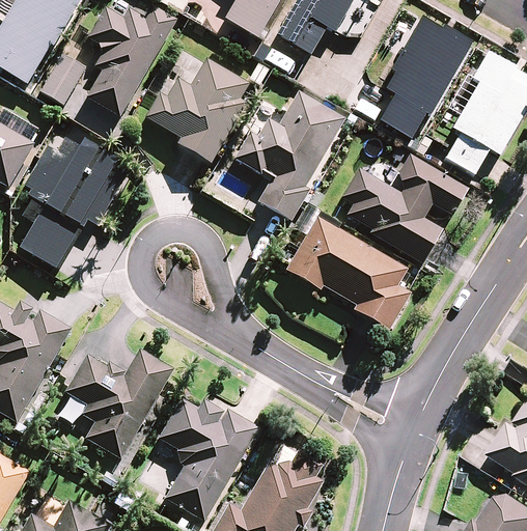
[(19,0),(0,31),(0,64),(28,82),(78,0),(77,0),(19,0)]
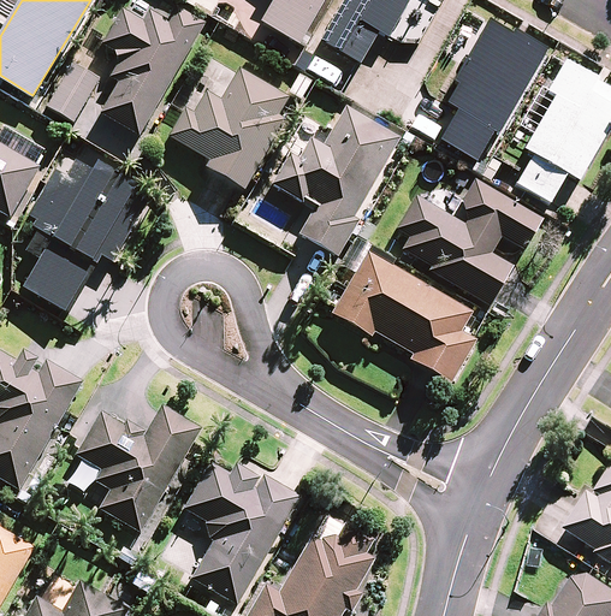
[(199,29),(147,0),(129,0),(105,42),(125,54),(116,71),(123,76),(104,112),(141,132),(199,29)]
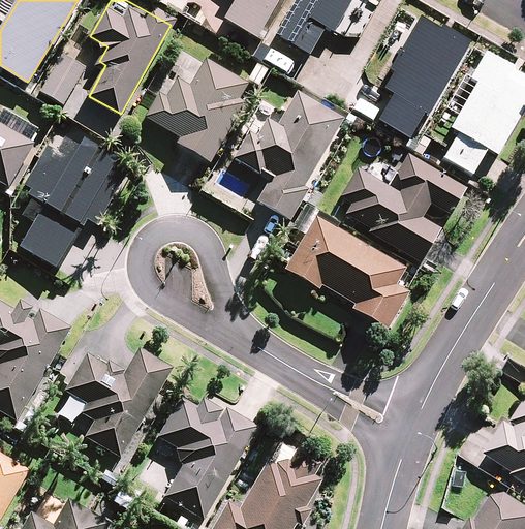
[(278,0),(236,0),(226,18),(258,35),(278,0)]
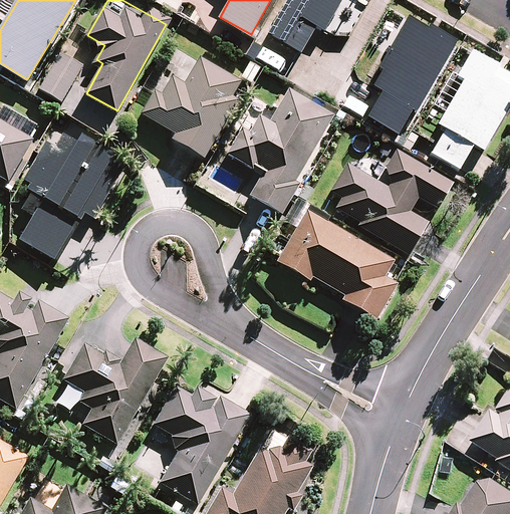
[(340,0),(291,0),(272,35),(302,52),(317,26),(324,30),(340,0)]
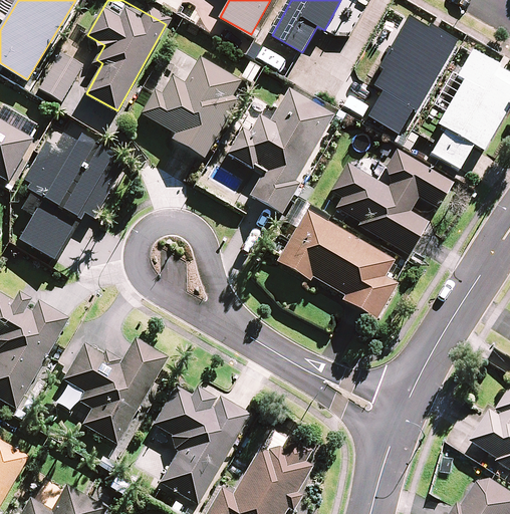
[(453,43),(424,27),(422,30),(403,20),(371,70),(377,73),(367,88),(376,94),(363,119),(394,137),(407,111),(411,113),(453,43)]
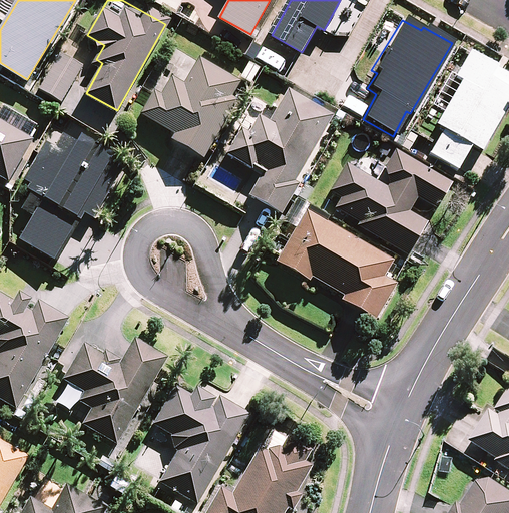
[(258,44),(249,59),(279,75),(287,60),(258,44)]
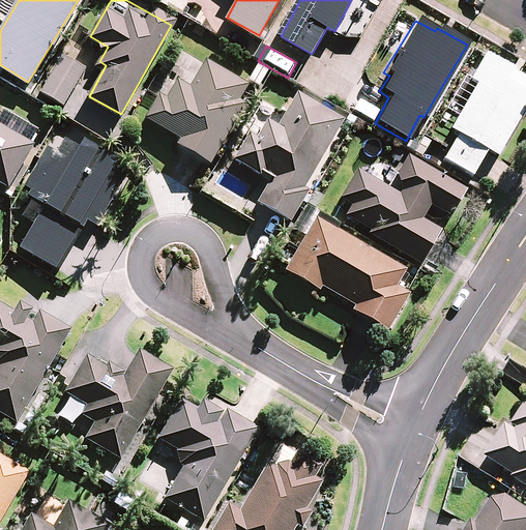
[(525,107),(525,69),(489,48),(472,77),(479,81),(453,126),(460,130),(445,156),(474,173),(490,147),(500,152),(525,107)]
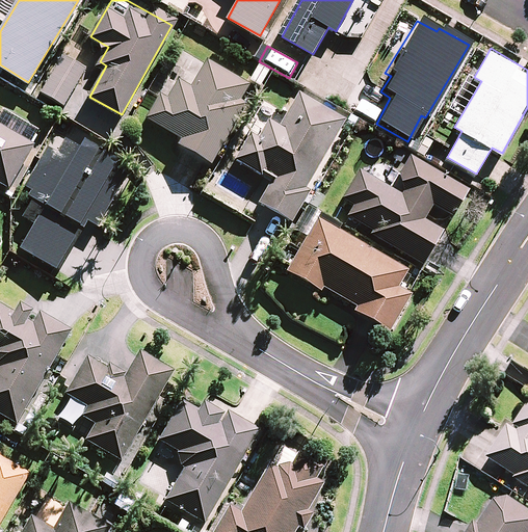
[(87,65),(61,50),(38,89),(63,104),(87,65)]
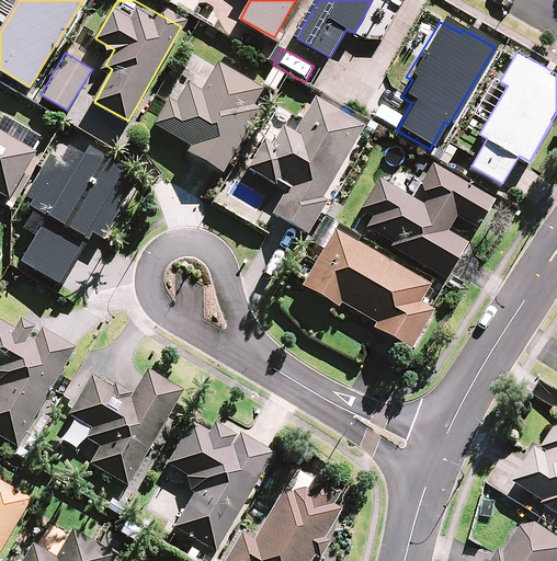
[(266,87),(218,63),(204,91),(189,83),(179,102),(171,98),(158,125),(192,142),(189,149),(225,169),(266,87)]
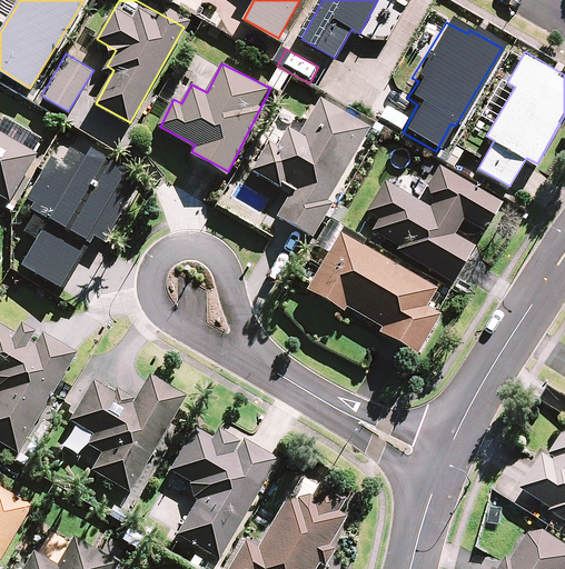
[(274,67),(265,85),(280,92),(289,75),(274,67)]
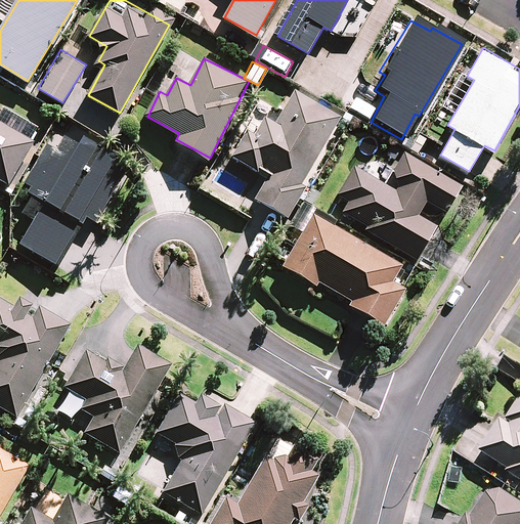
[(339,115),(294,91),(277,124),(265,118),(258,132),(249,127),(234,157),(269,175),(255,202),(286,218),(339,115)]
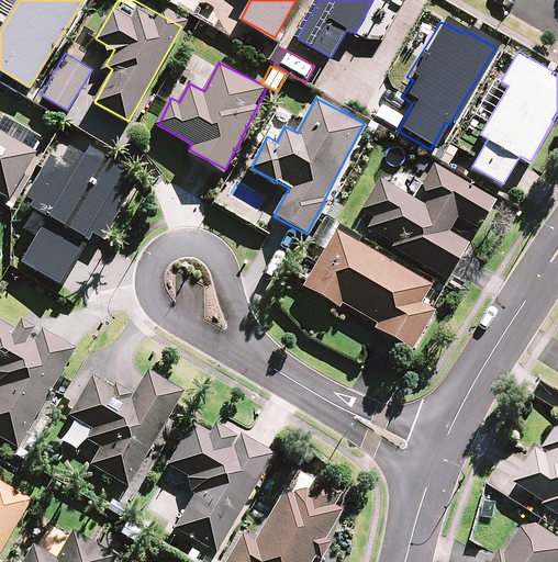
[(0,190),(9,195),(41,142),(0,116),(0,190)]
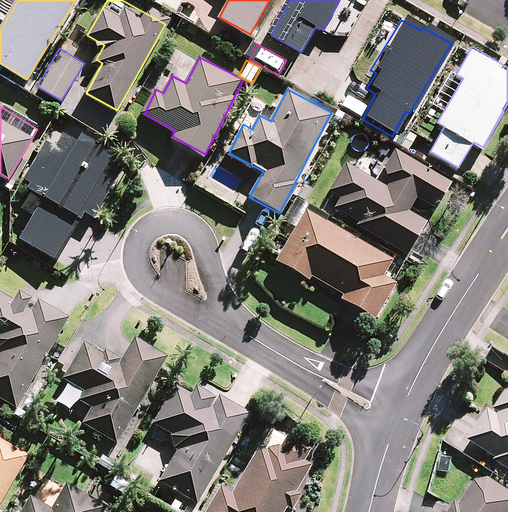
[(99,128),(72,114),(24,207),(35,213),(20,242),(58,262),(84,211),(97,217),(130,153),(96,136),(99,128)]
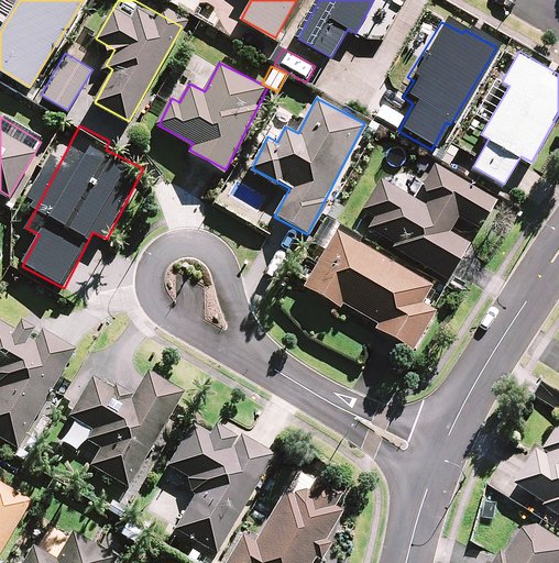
[(496,200),(436,163),(415,198),(383,178),(364,209),(376,217),(370,229),(448,276),(468,244),(448,231),(459,213),(480,227),(496,200)]
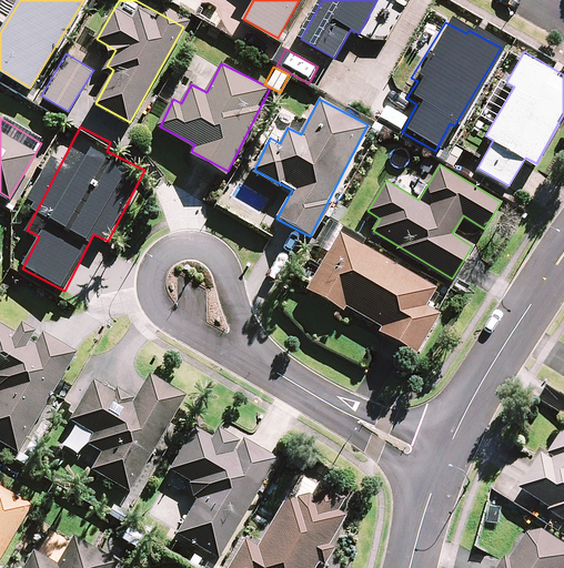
[(434,287),(330,229),(300,281),(345,306),(348,304),(381,323),(379,327),(416,348),(437,311),(425,304),(434,287)]
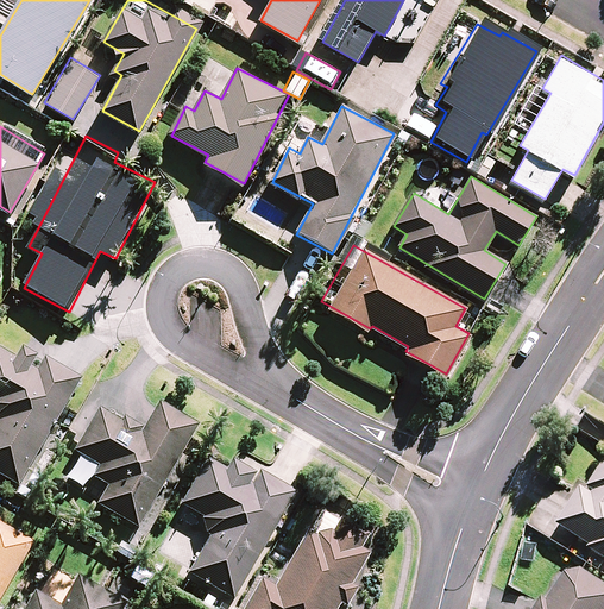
[(16,359),(0,350),(0,405),(6,408),(0,418),(0,470),(20,483),(81,375),(46,356),(42,364),(20,351),(16,359)]
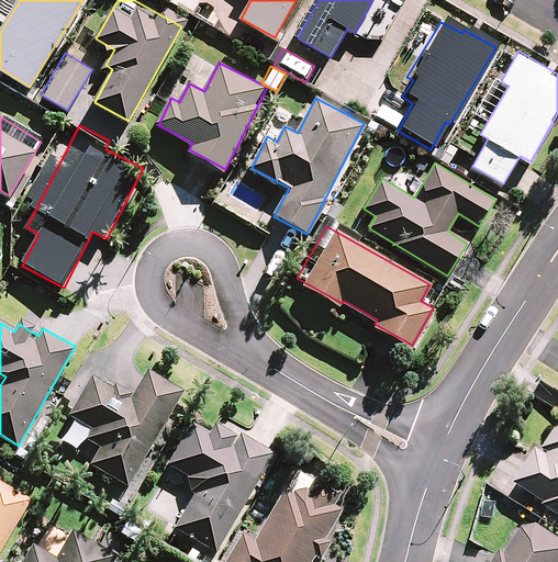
[(183,389),(148,369),(133,396),(93,374),(71,413),(92,425),(87,435),(102,445),(92,462),(130,484),(183,389)]
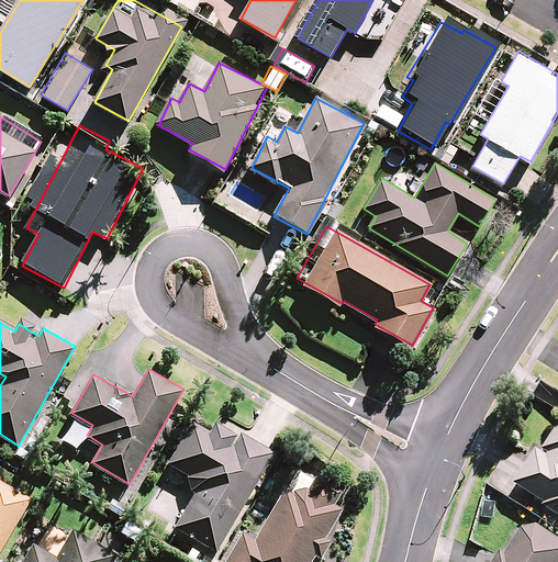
[(213,430),(196,420),(171,463),(189,473),(186,480),(199,486),(177,526),(218,549),(272,452),(218,422),(213,430)]
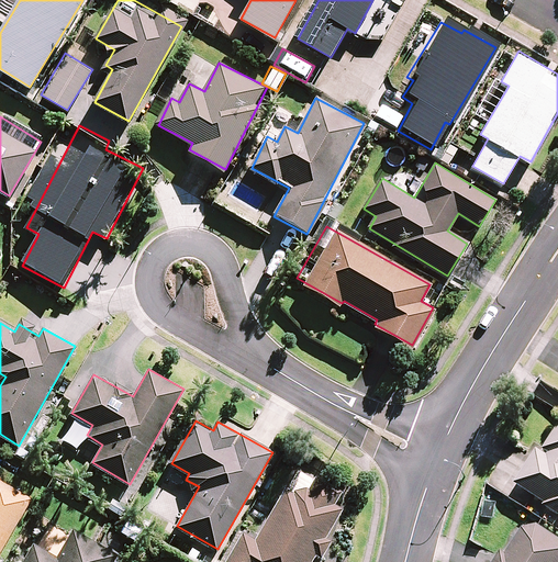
[(557,424),(555,422),(539,446),(534,442),(508,484),(557,516),(557,424)]
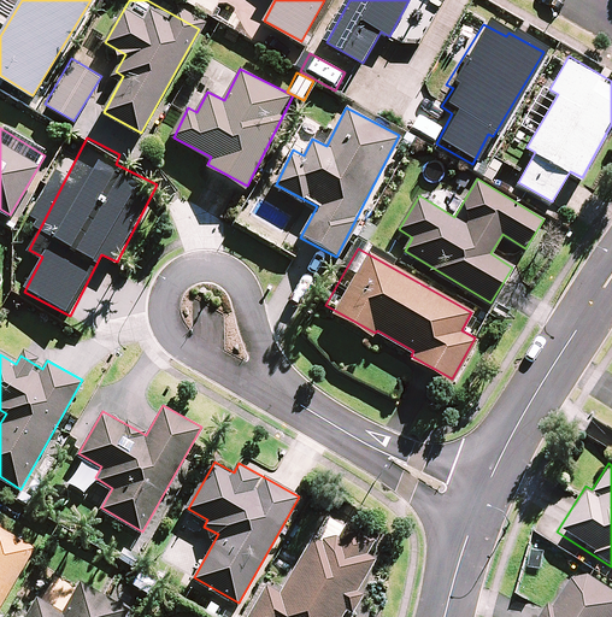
[(346,616),(383,545),(325,515),(272,616),(346,616)]
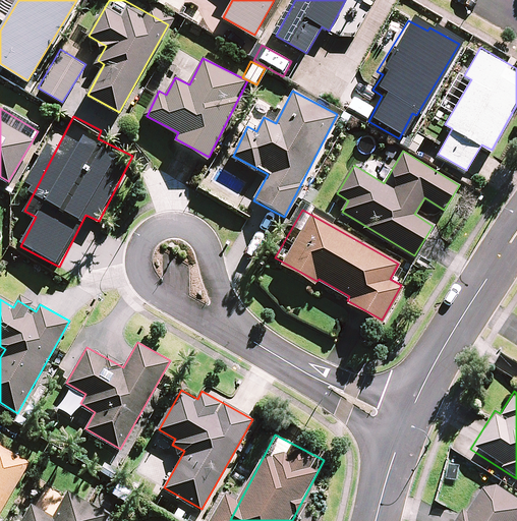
[(0,509),(29,462),(0,445),(0,509)]
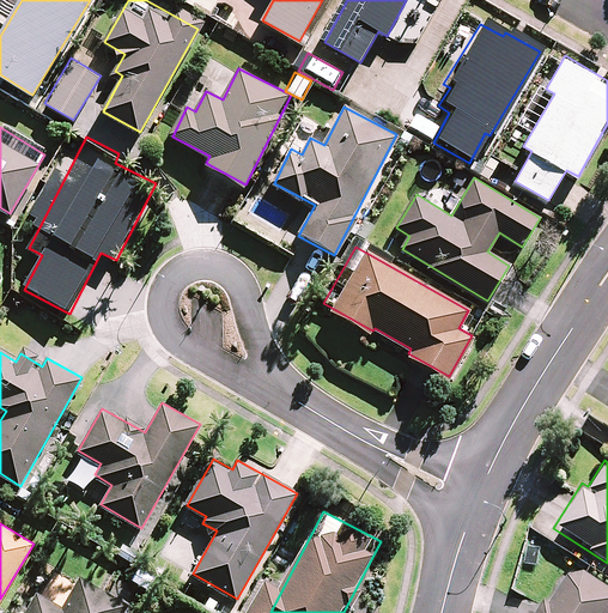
[(607,612),(607,592),(575,570),(554,601),(551,599),(541,612),(607,612)]
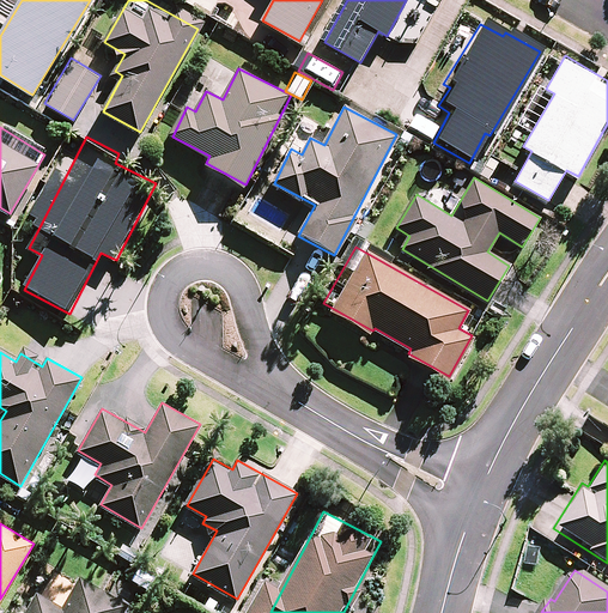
[(121,612),(127,605),(81,578),(64,610),(36,594),(25,612),(121,612)]
